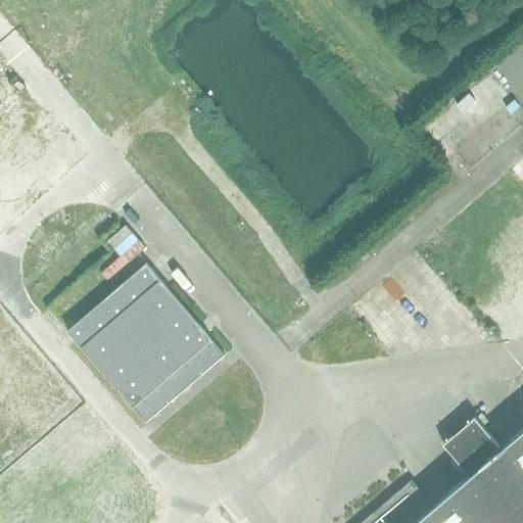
[(114,244),(135,233),(124,215),(103,227),(114,244)]
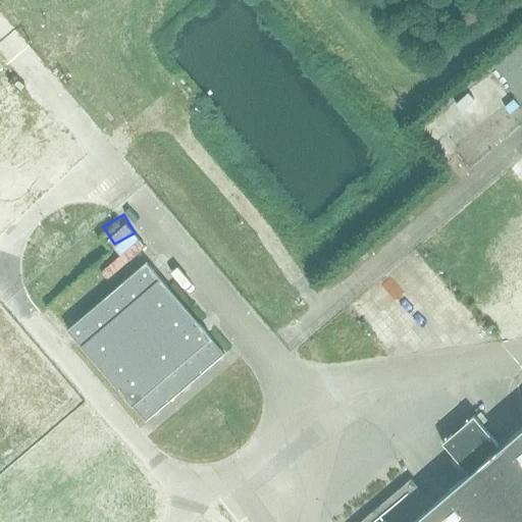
[(146,420),(224,353),(211,337),(147,261),(67,329),(146,420)]
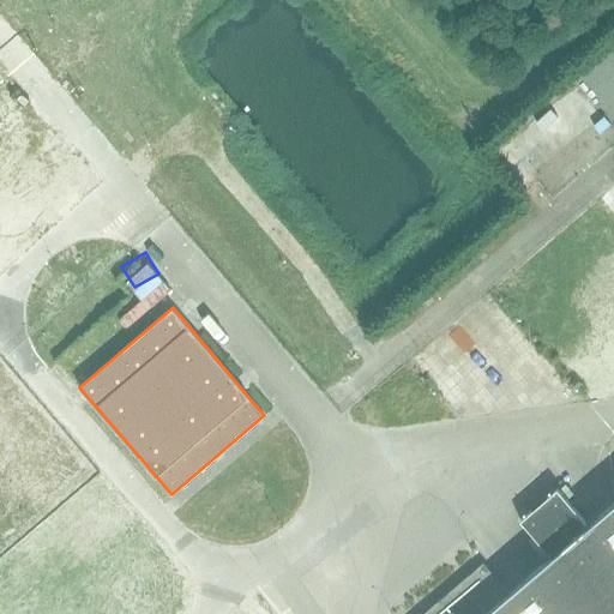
[(613,613),(613,503),(589,525),(558,488),(521,519),(552,557),(510,593),(483,561),(422,613),(613,613)]
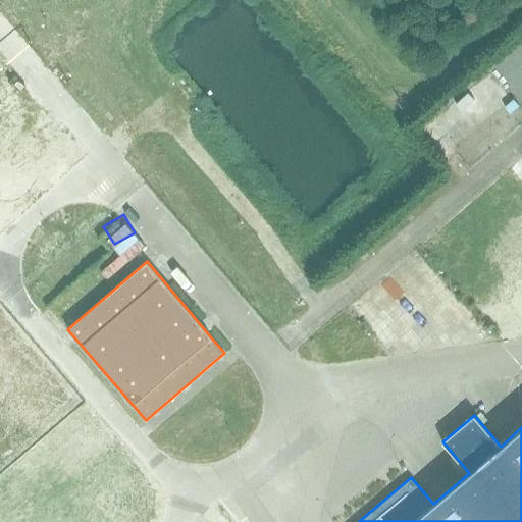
[(0,521),(39,521),(38,518),(41,521),(100,521),(101,515),(92,505),(64,517),(48,500),(37,510),(19,518),(50,489),(46,481),(22,503),(13,502),(0,513),(0,521)]
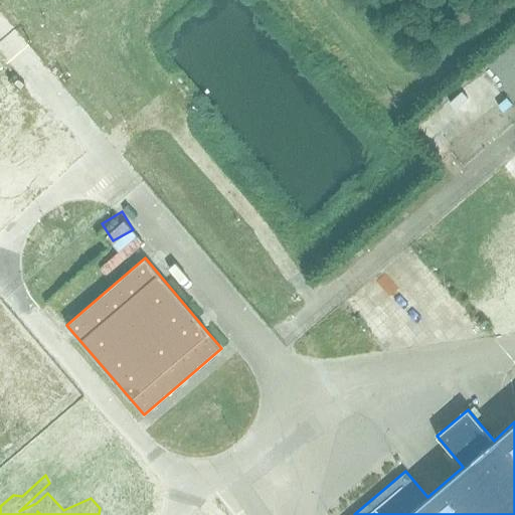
[(239,514),(232,506),(226,509),(219,514),(239,514)]
